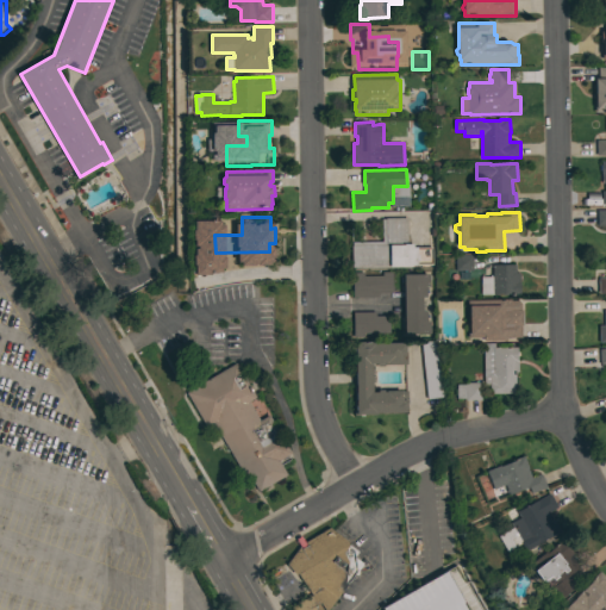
[(383,218),(410,218),(410,237),(408,237),(410,244),(414,244),(414,248),(435,247),(435,266),(413,266),(413,267),(391,268),(391,267),(354,268),(354,242),(385,242),(383,218)]
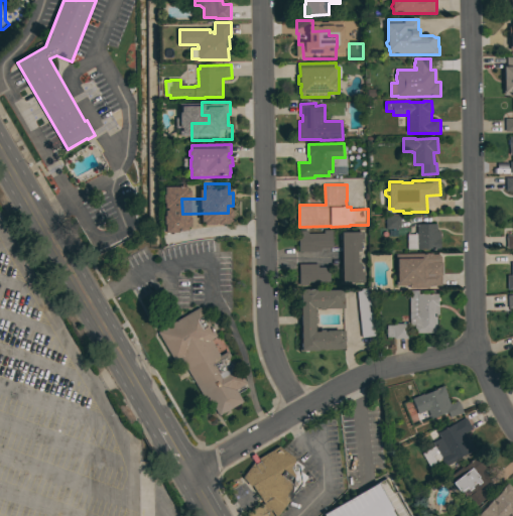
[(180,219),(172,219),(172,221),(163,221),(163,200),(180,200),(180,219)]
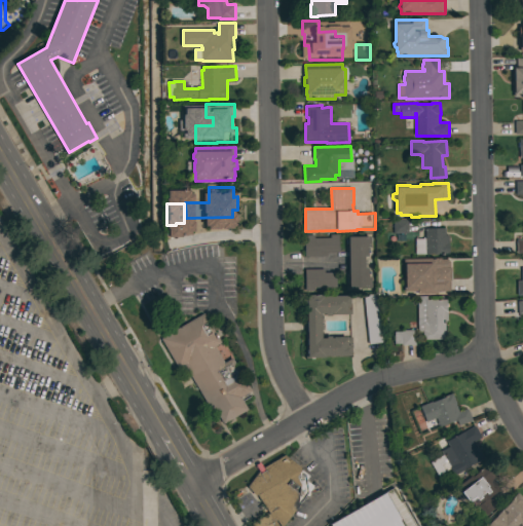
[(396,243),(395,219),(410,219),(410,243),(396,243)]
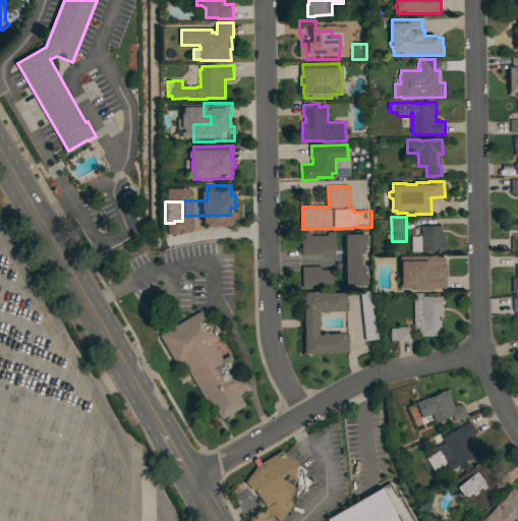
[(422,227),(443,226),(443,233),(446,233),(446,251),(412,251),(412,236),(422,236),(422,227)]
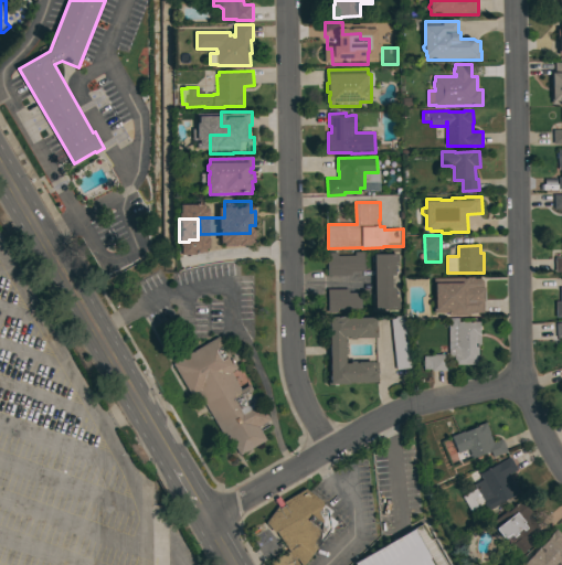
[(329,276),(328,253),(339,253),(339,256),(357,256),(357,253),(366,252),(366,272),(353,272),(353,275),(329,276)]
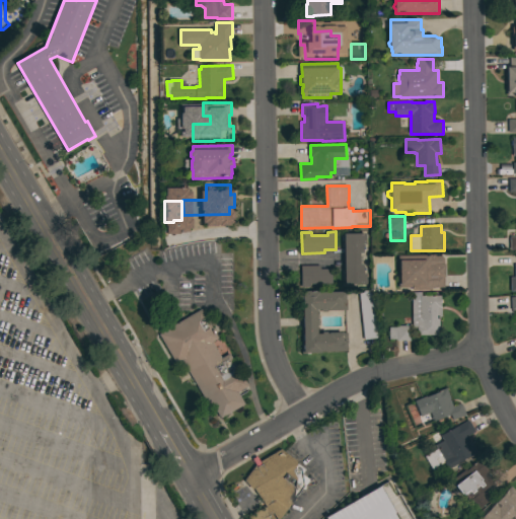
[(367,233),(367,244),(364,244),(364,252),(361,252),(361,265),(364,265),(364,274),(367,274),(367,284),(346,284),(345,234),(367,233)]
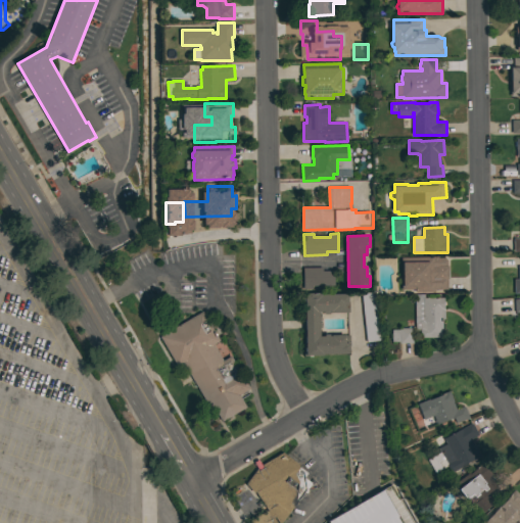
[(417,292),(417,290),(403,290),(403,257),(440,257),(447,257),(447,259),(448,260),(448,267),(451,267),(451,279),(448,279),(448,290),(436,290),(436,292),(417,292)]
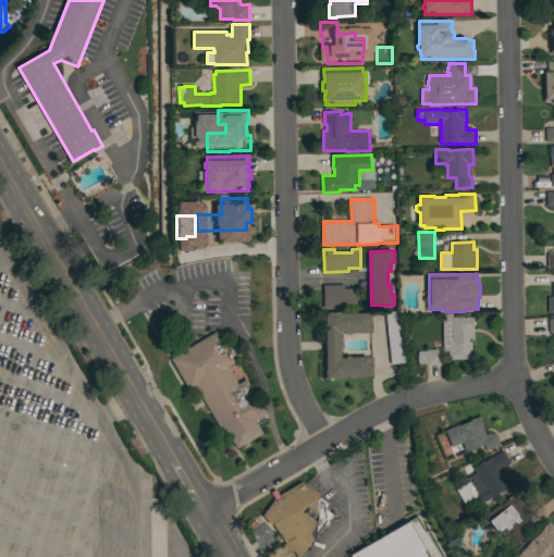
[(345,285),(345,289),(358,289),(358,305),(334,305),(334,309),(324,309),(324,285),(345,285)]
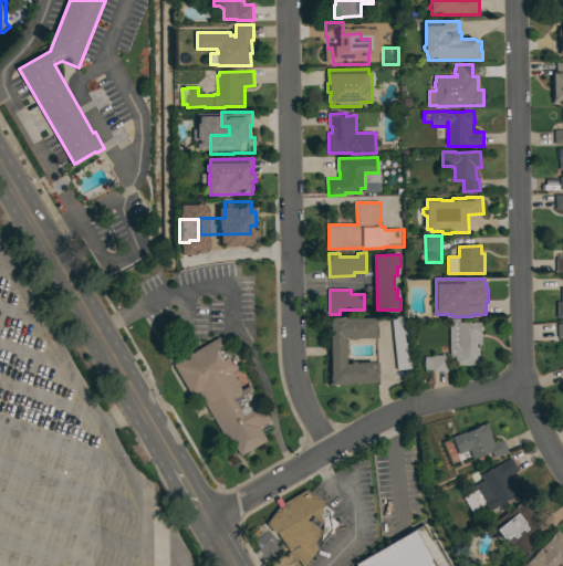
[(347,364),(353,364),(353,362),(358,362),(358,364),(360,364),(381,363),(381,374),(379,374),(379,384),(352,384),(352,386),(331,386),(330,317),(350,317),(350,318),(378,318),(378,326),(379,326),(381,338),(375,338),(375,339),(360,339),(360,338),(357,338),(357,341),(352,341),(352,338),(347,338),(347,364)]
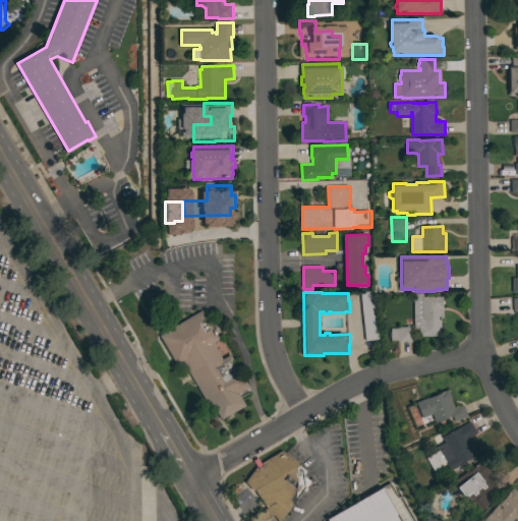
[(361,295),(373,293),(375,302),(377,302),(381,339),(366,341),(361,295)]
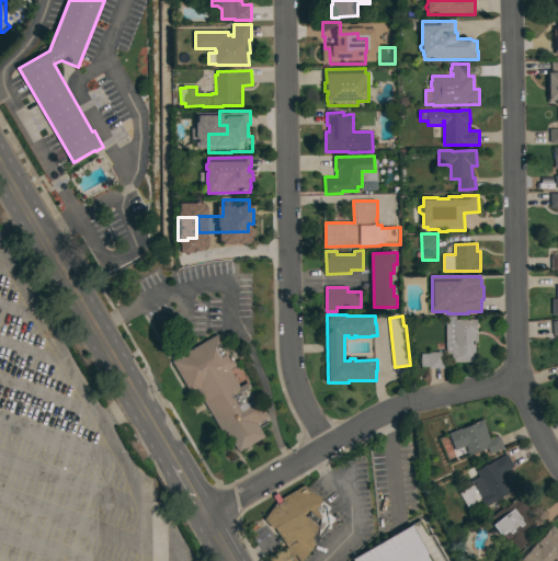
[(457,316),(457,320),(478,320),(479,343),(476,343),(476,362),(453,363),(453,353),(447,353),(447,316),(457,316)]
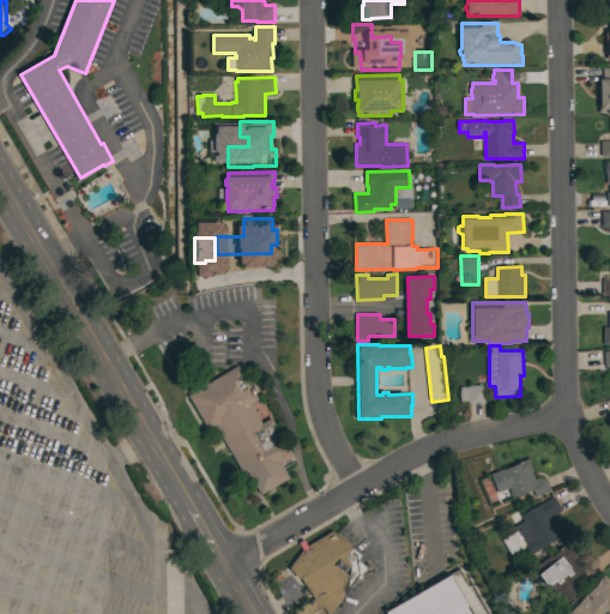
[(259,401),(252,404),(263,423),(273,419),(295,457),(283,464),(291,479),(264,494),(255,480),(249,483),(218,427),(211,432),(189,395),(240,366),(259,401)]
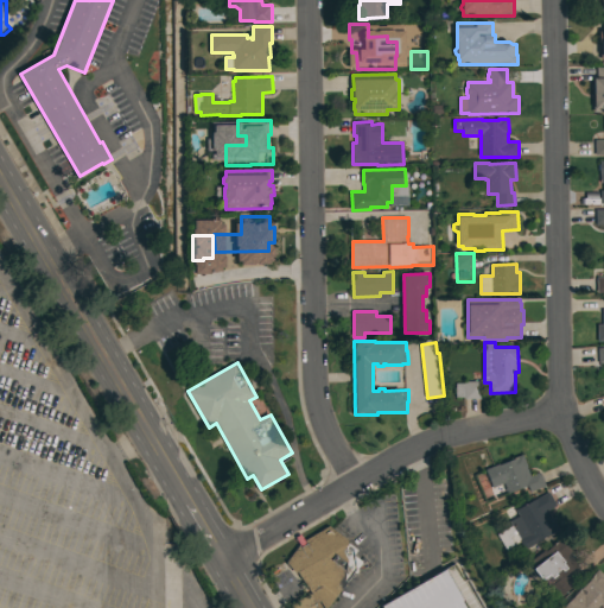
[(466,399),(466,398),(457,398),(457,384),(465,384),(465,381),(482,381),(482,399),(466,399)]
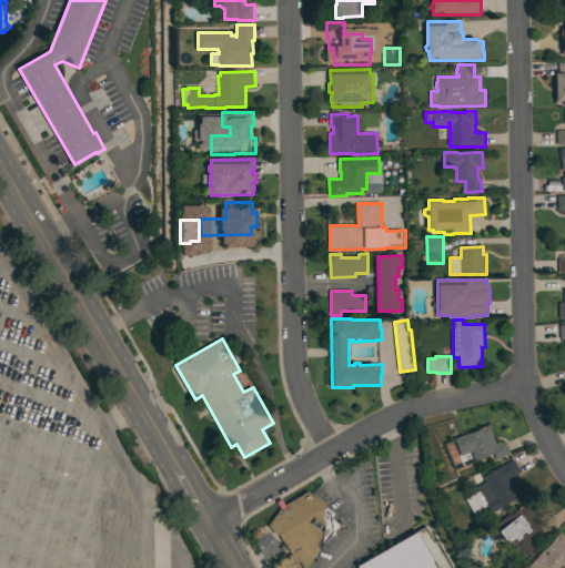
[(495,436),(494,437),(497,445),(507,440),(512,454),(497,459),(495,453),(476,460),(473,450),(462,455),(455,438),(491,425),(495,436)]
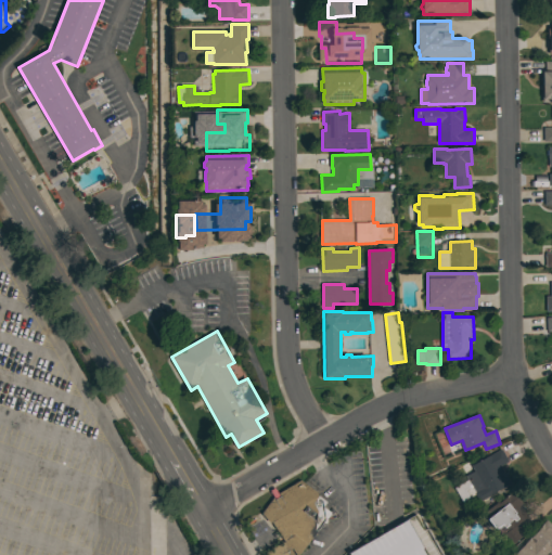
[(504,489),(504,488),(491,495),(480,502),(476,494),(471,498),(467,491),(474,487),(467,476),(476,470),(473,465),(490,455),(491,456),(503,449),(510,462),(502,466),(505,474),(506,473),(513,483),(504,489)]
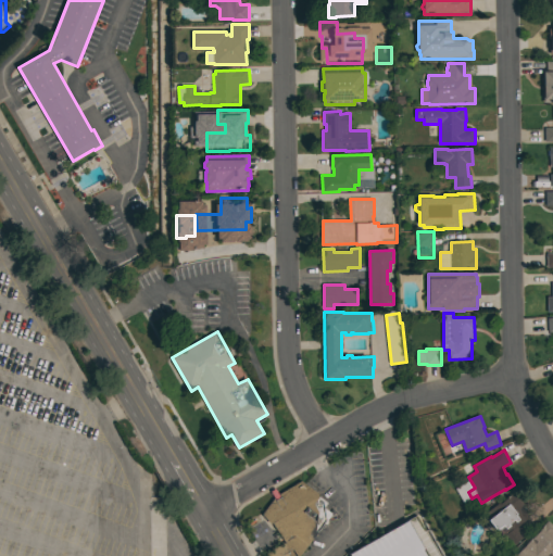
[(321,495),(319,496),(328,503),(325,507),(332,514),(328,520),(329,521),(327,525),(326,523),(300,555),(267,555),(266,554),(286,542),(273,523),(272,525),(263,515),(275,498),(272,492),(276,489),(279,494),(302,481),(321,495)]
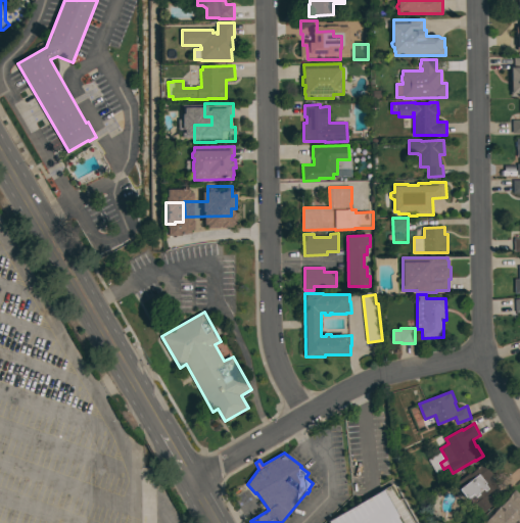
[(481,515),(468,498),(465,502),(457,491),(461,488),(458,484),(484,463),(493,474),(490,476),(499,486),(487,494),(494,504),(481,515)]
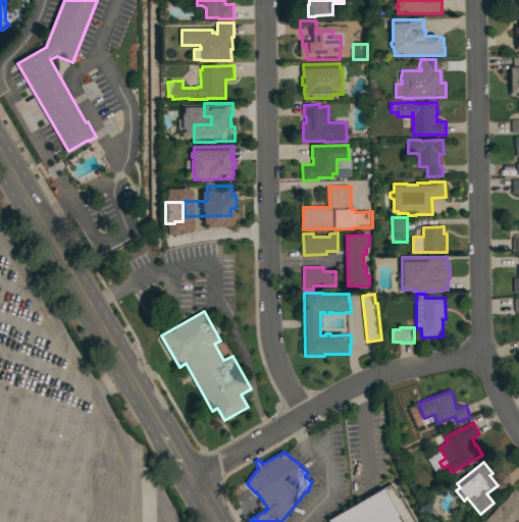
[(415,521),(398,486),(330,521),(415,521)]
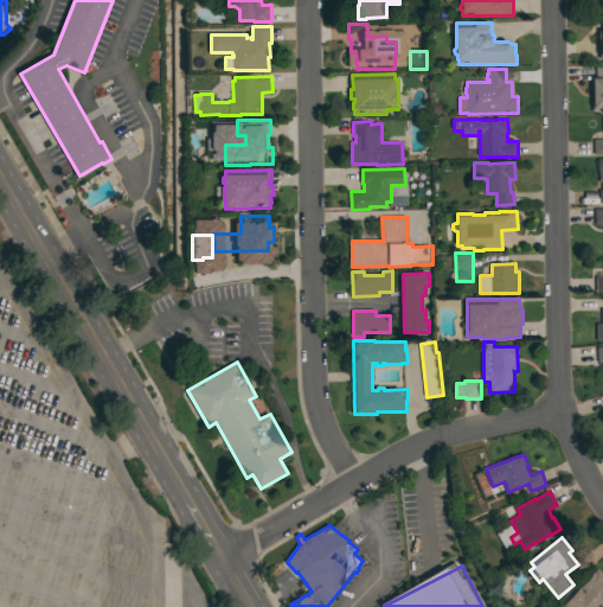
[(565,606),(564,606),(581,588),(582,588),(592,575),(598,569),(602,573),(602,606),(565,606)]
